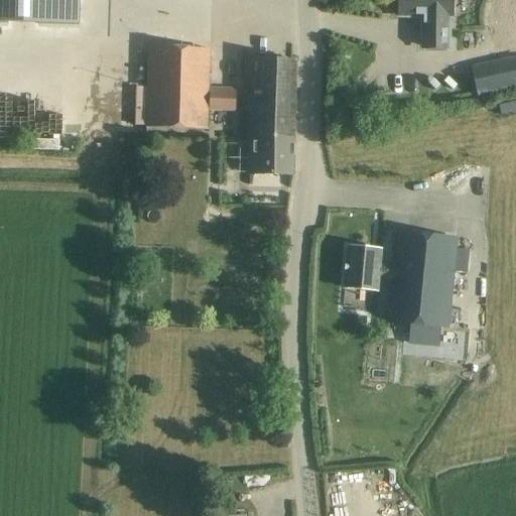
[(0,0),(0,18),(82,20),(82,0),(0,0)]
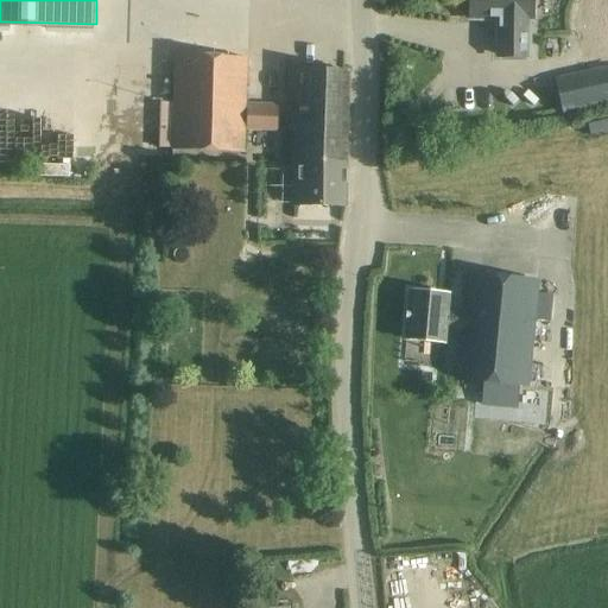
[(530,0),(473,0),(474,19),(499,19),(499,56),(527,56),(527,19),(531,19),(530,0)]
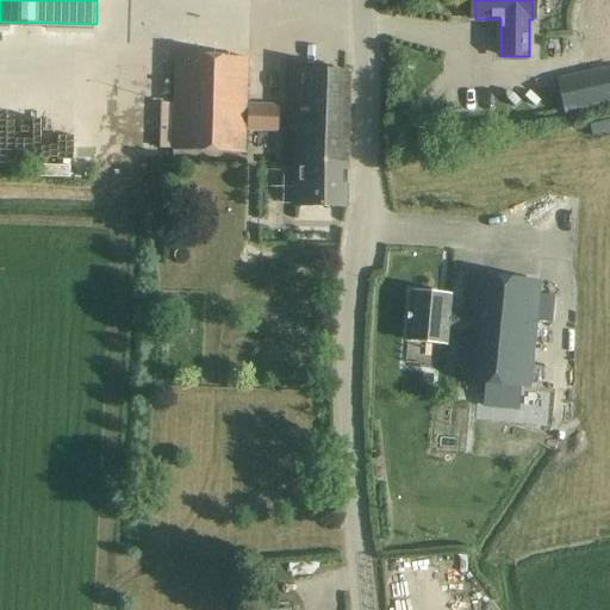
[(160,149),(174,150),(242,154),(248,58),(178,57),(175,105),(162,104),(160,149)]
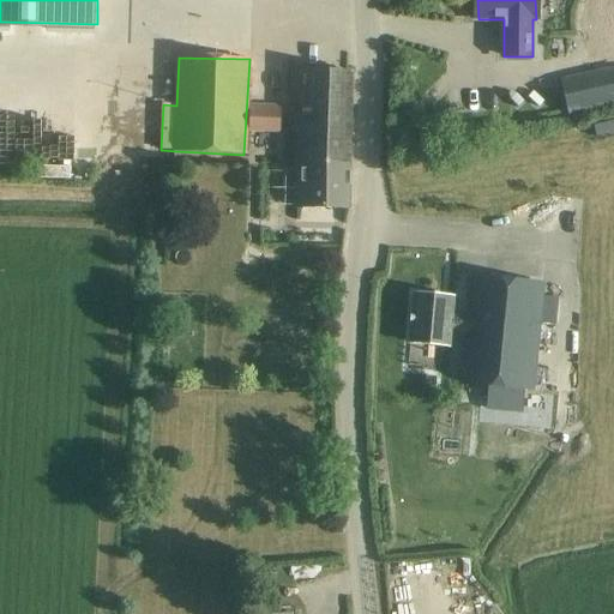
[(613,71),(593,76),(561,80),(569,118),(613,108),(613,71)]
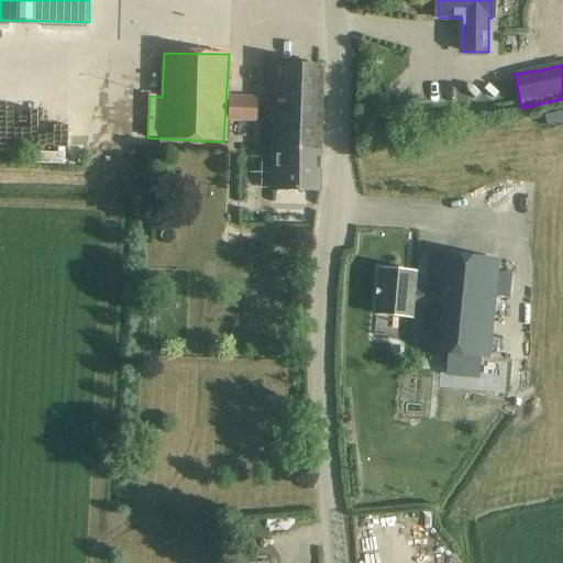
[(320,192),(323,67),(268,66),(266,121),(274,121),(273,148),(274,148),(273,190),(320,192)]
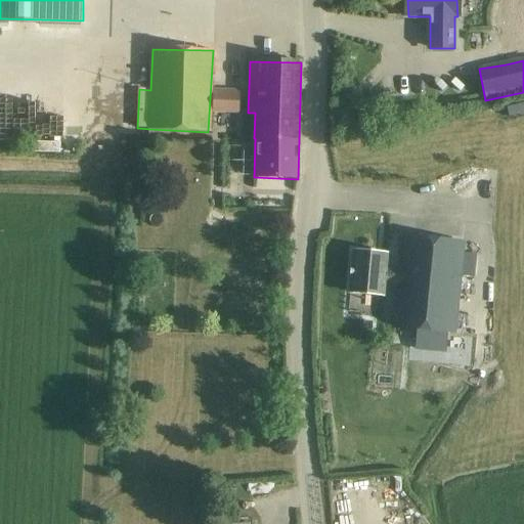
[(214,91),(213,114),(238,115),(239,92),(214,91)]
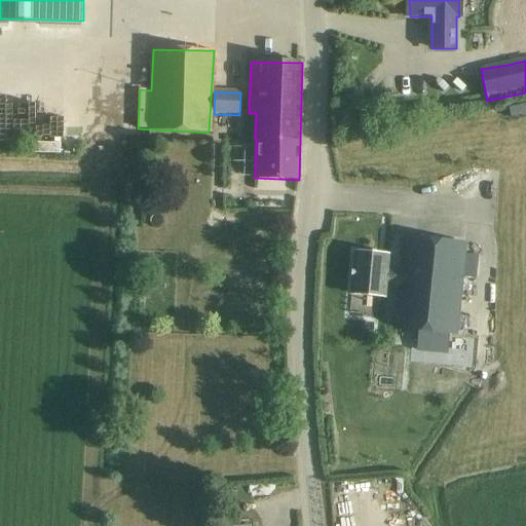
[(524,105),(514,106),(515,113),(525,111),(524,105)]
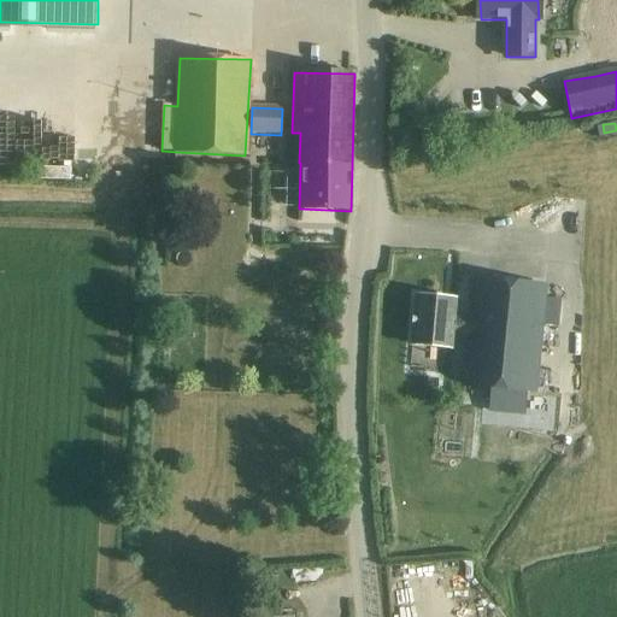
[(416,297),(411,345),(452,350),(453,335),(469,336),(464,386),(491,388),(488,413),(526,417),(527,392),(538,393),(545,327),(560,329),(563,300),(547,298),(548,286),(499,281),(475,278),(471,316),(456,315),(457,300),(416,297)]
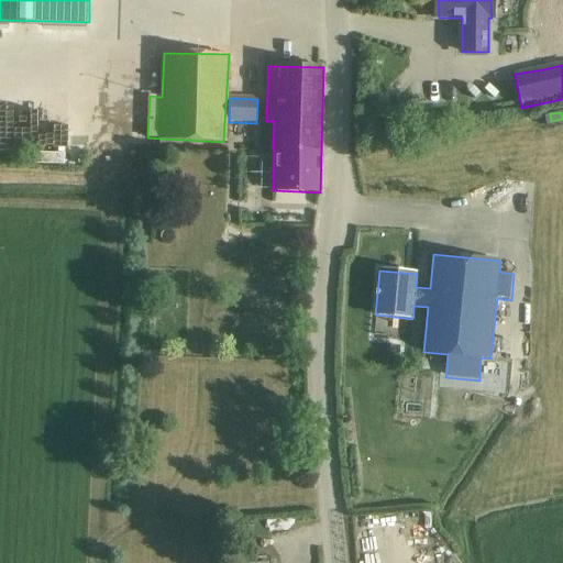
[(356,562),(381,562),(379,520),(355,521),(356,562)]
